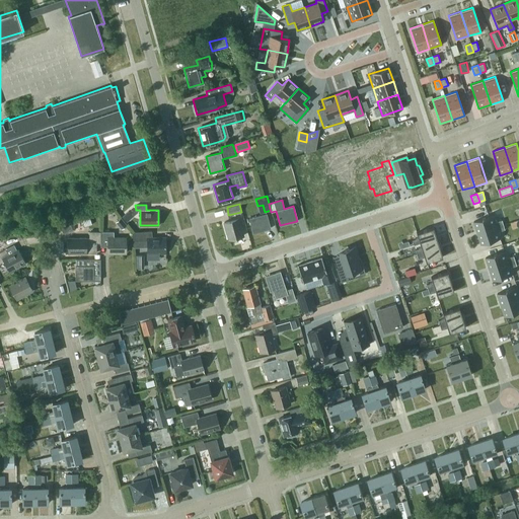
[(128,212),(122,217),(126,222),(132,217),(128,212)]
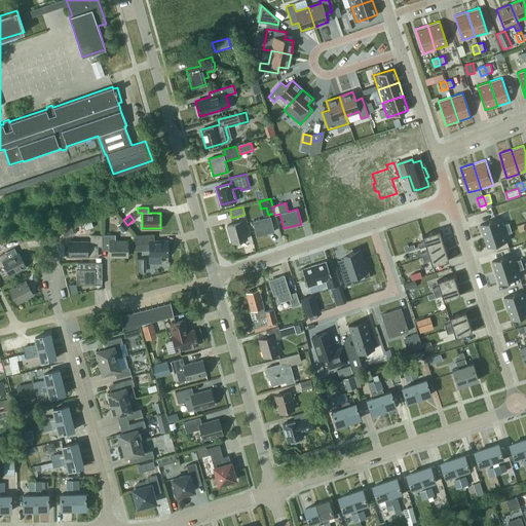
[(270,217),(252,221),(256,236),(274,231),(270,217)]
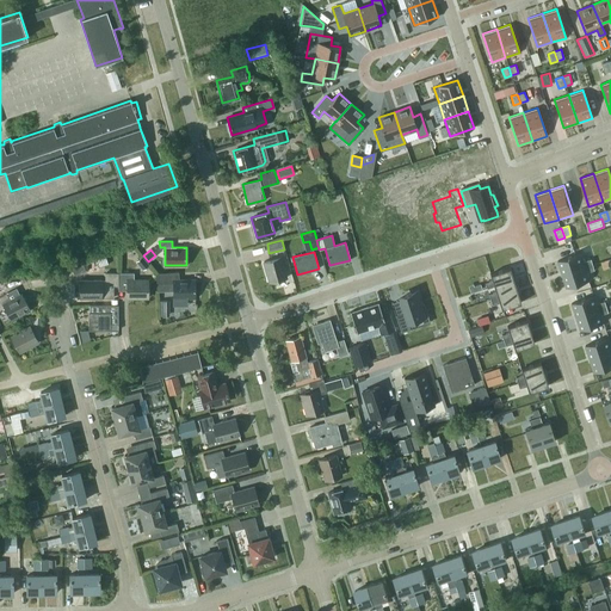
[(559,260),(562,273),(593,264),(592,258),(585,260),(581,252),(559,260)]
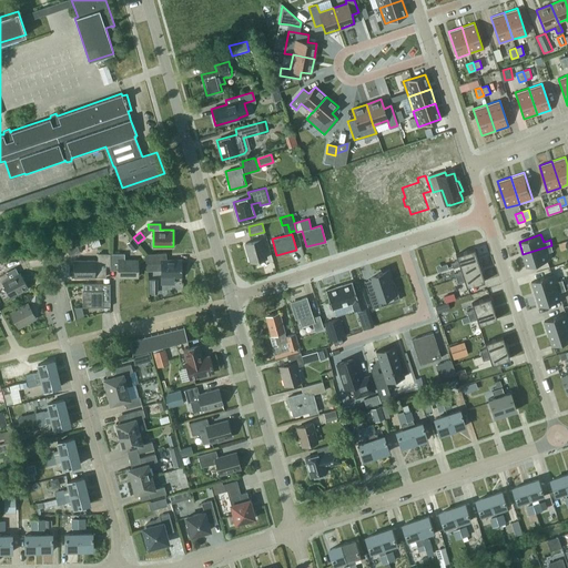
[(138,246),(132,239),(128,242),(134,250),(138,246)]
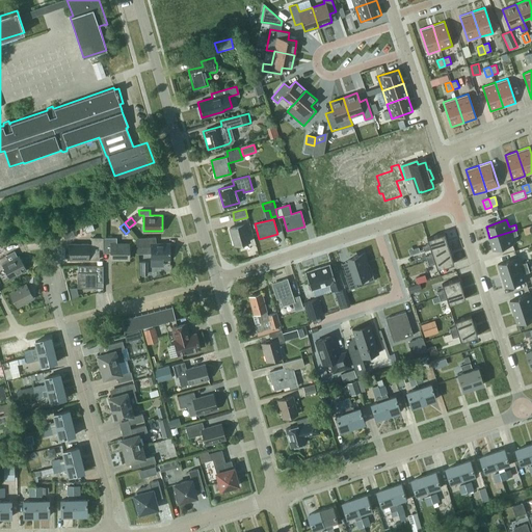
[(244,223),(230,228),(234,245),(249,241),(244,223)]
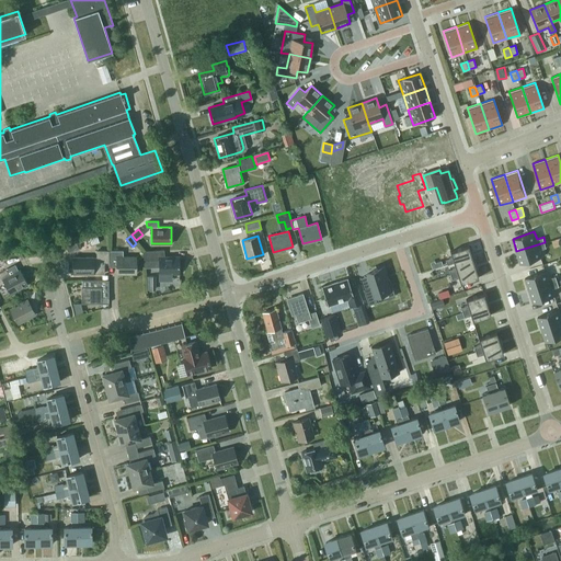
[(547,247),(545,242),(516,251),(521,263),(542,256),(540,249),(547,247)]
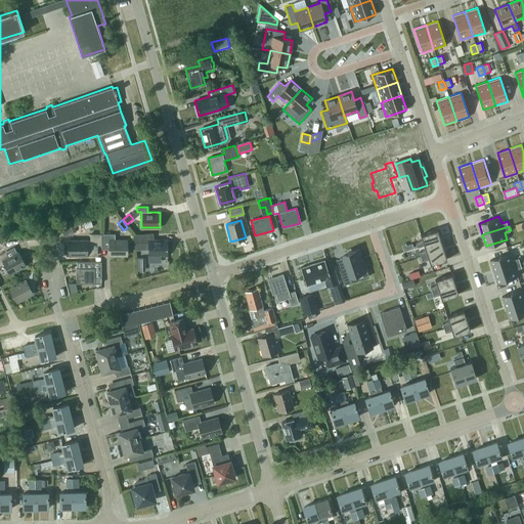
[(437,228),(420,234),(422,239),(416,242),(418,247),(424,245),(440,238),(437,228)]
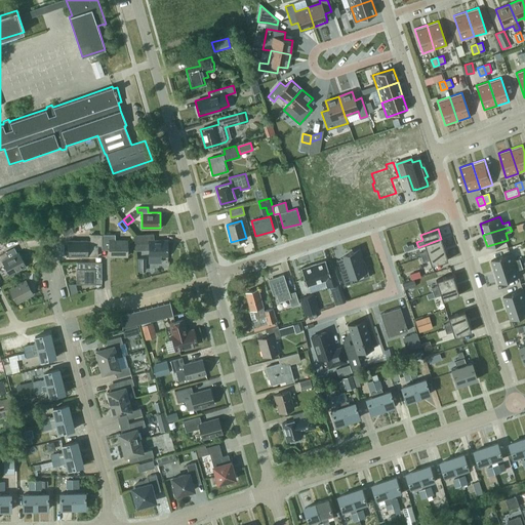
[(90,234),(90,240),(69,240),(69,255),(97,255),(97,245),(102,245),(102,234),(90,234)]
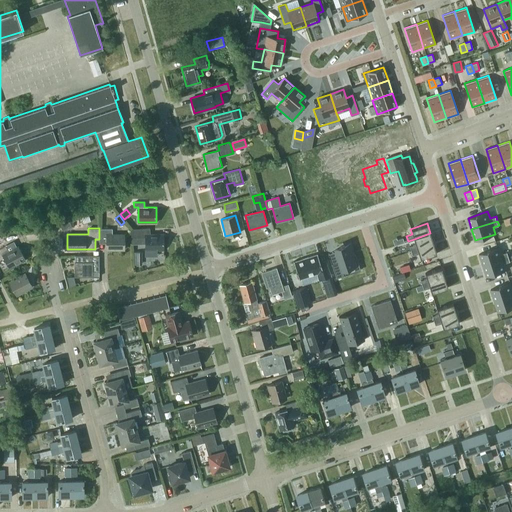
[(124,249),(124,234),(112,234),(112,228),(99,228),(99,239),(106,239),(106,249),(124,249)]
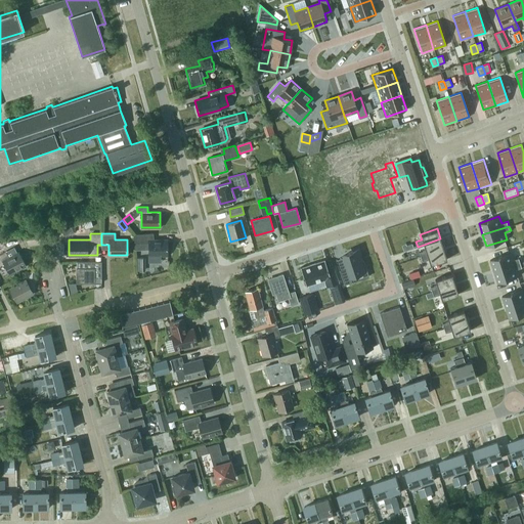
[(134,234),(134,250),(148,250),(148,257),(160,257),(160,255),(167,255),(167,239),(154,239),(154,233),(137,234),(134,234)]
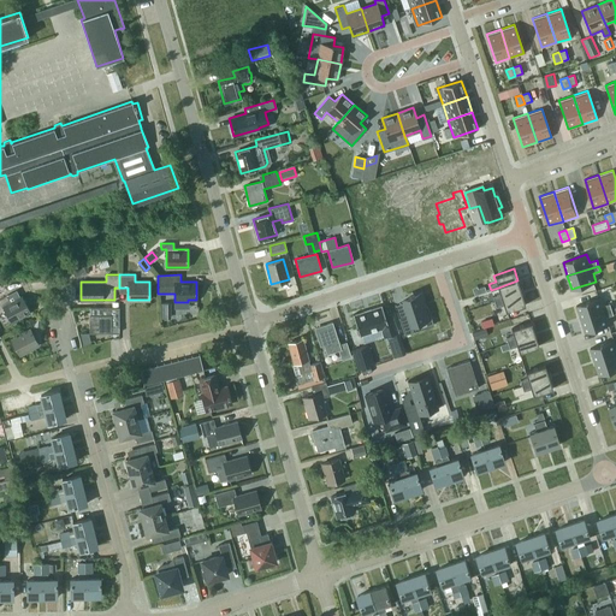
[(498,288),(499,294),(492,296),(495,301),(521,292),(517,280),(498,288)]
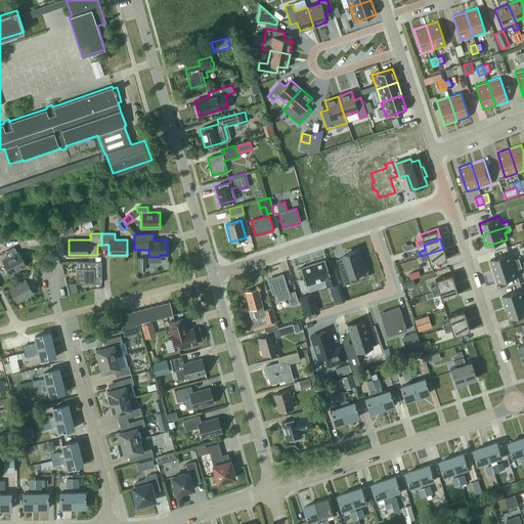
[(347,267),(340,269),(344,285),(352,281),(351,276),(367,270),(363,260),(362,261),(358,249),(348,253),(348,254),(343,256),(347,267)]
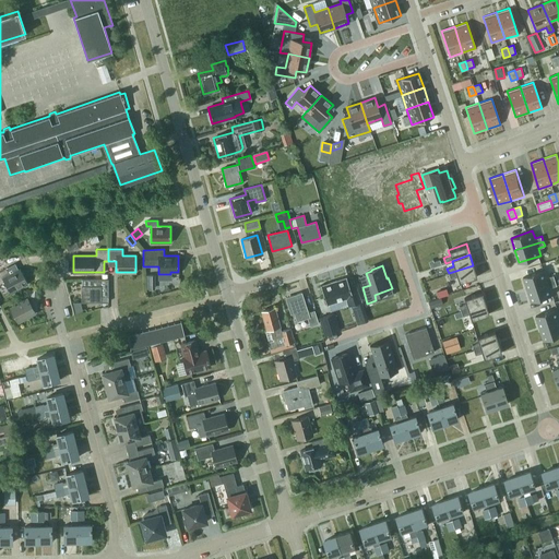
[(450,278),(456,276),(459,282),(476,276),(473,265),(449,273),(450,278)]
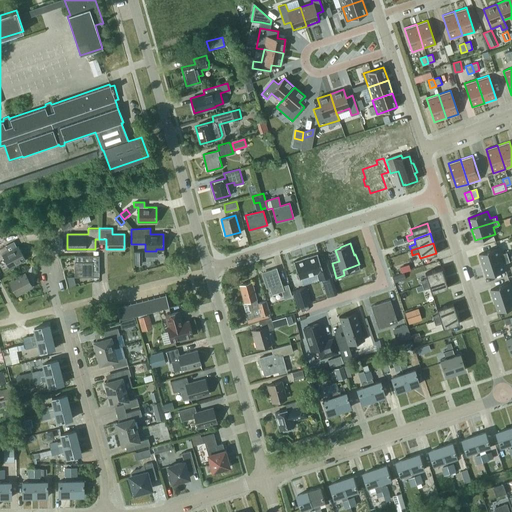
[(25,259),(18,246),(9,251),(6,245),(0,248),(0,256),(2,255),(9,268),(25,259)]
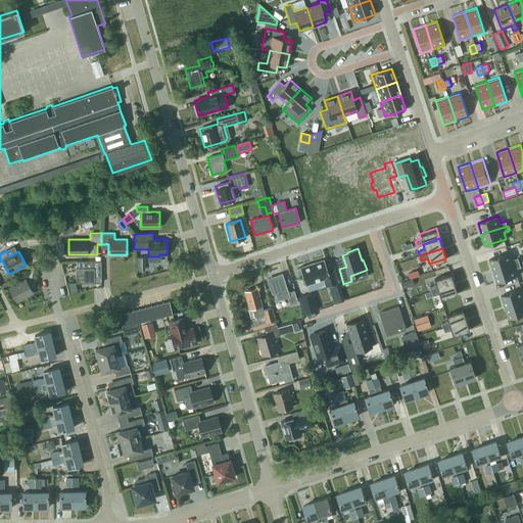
[(512,259),(510,252),(489,258),(493,271),(520,262),(518,257),(512,259)]
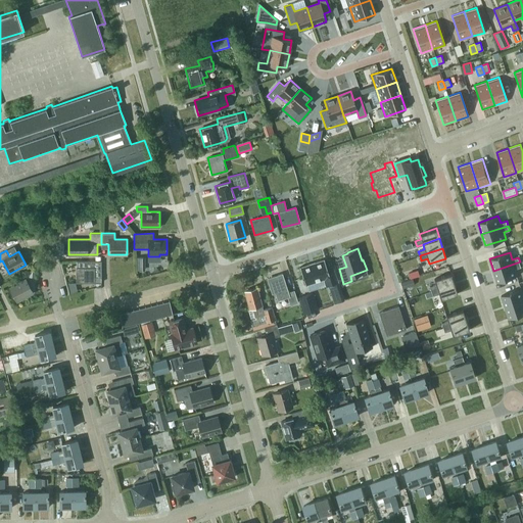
[(324,259),(299,268),(305,285),(324,279),(326,286),(338,282),(333,269),(328,270),(324,259)]
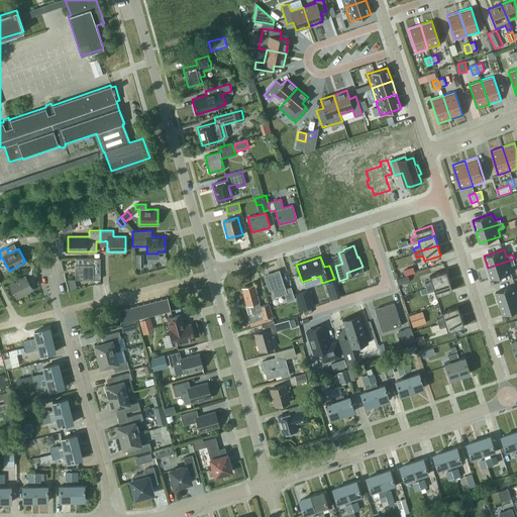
[(75,264),(75,279),(93,279),(100,279),(100,275),(100,272),(100,257),(75,257),(75,264)]
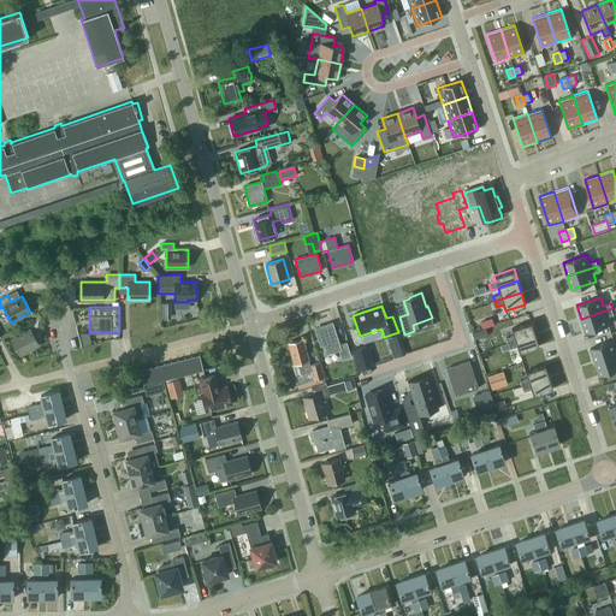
[(606,317),(614,314),(612,308),(581,319),(585,332),(609,325),(606,317)]
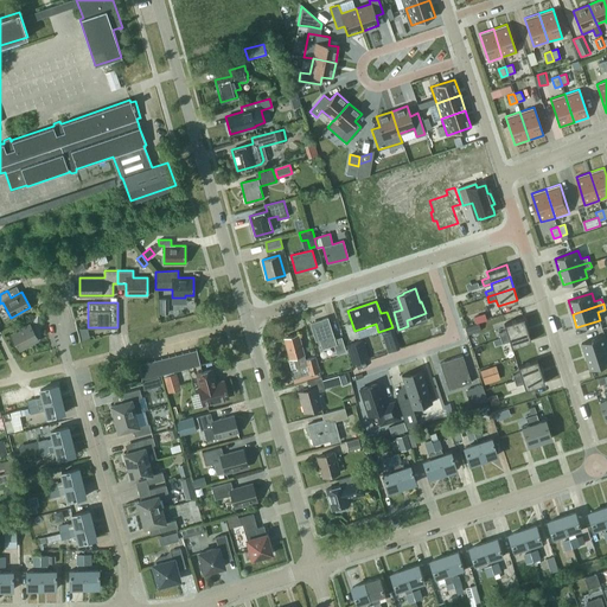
[(327,317),(310,323),(315,340),(319,339),(321,347),(333,344),(336,353),(345,350),(340,336),(334,338),(327,317)]
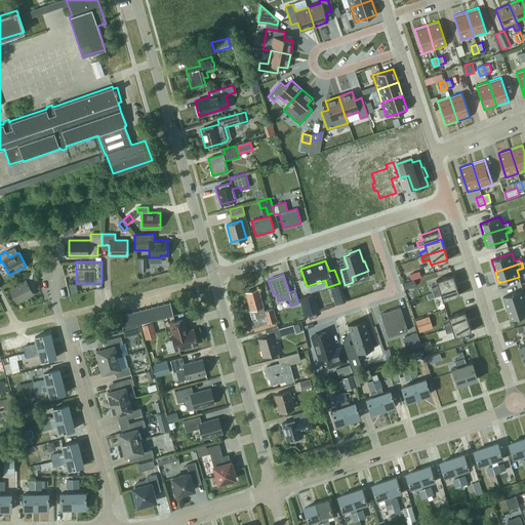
[(431,287),(433,291),(455,284),(452,274),(436,279),(437,285),(431,287)]
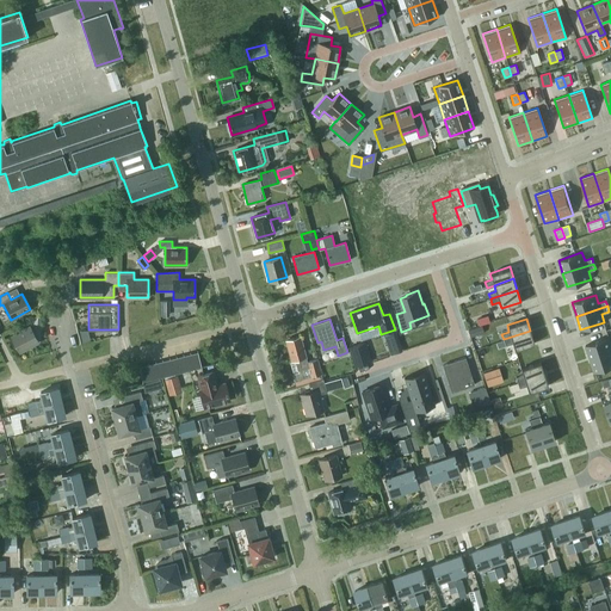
[(11,337),(19,352),(38,341),(30,326),(11,337)]
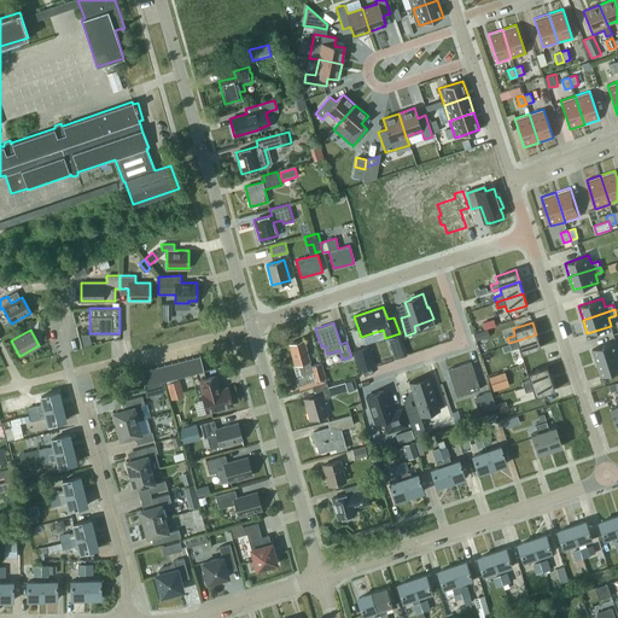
[(487,330),(473,334),(476,342),(489,337),(487,330)]
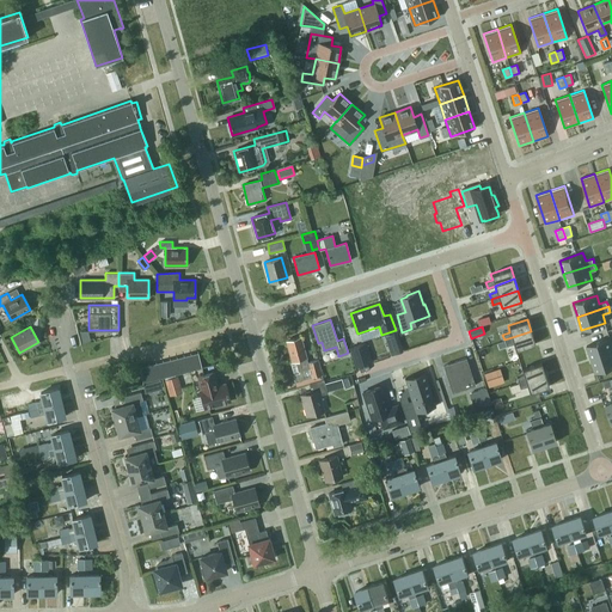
[(536,343),(531,331),(505,340),(505,341),(506,346),(513,343),(515,349),(536,343)]
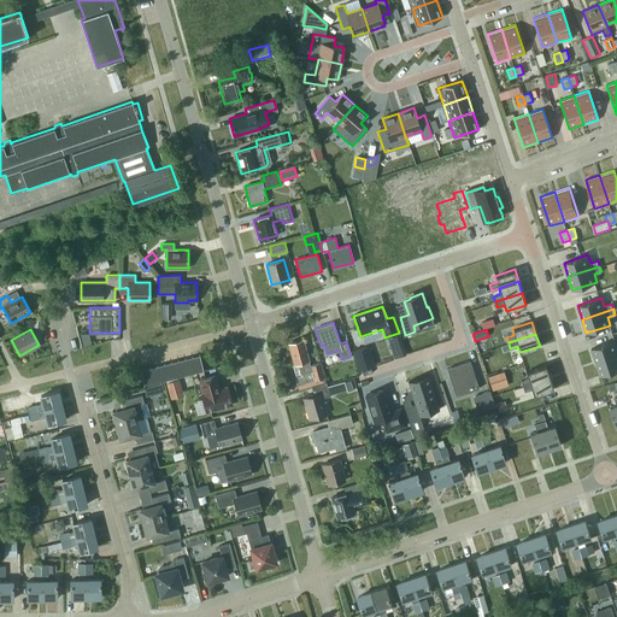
[(288,344),(294,364),(298,363),(301,374),(311,371),(313,381),(324,377),(319,363),(310,365),(309,360),(303,340),(288,344)]
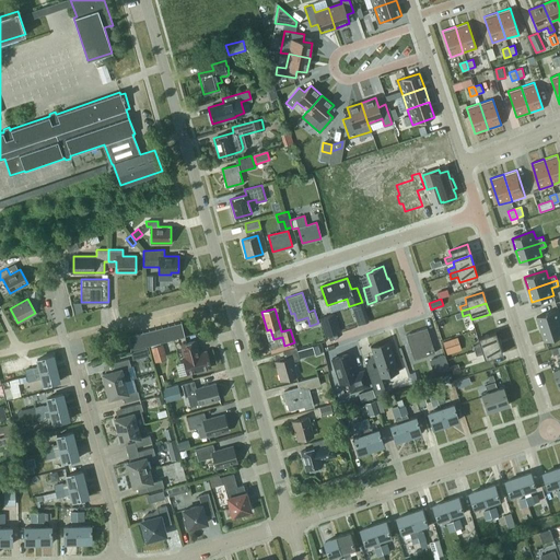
[(540,328),(559,322),(559,314),(558,308),(537,316),(540,328)]
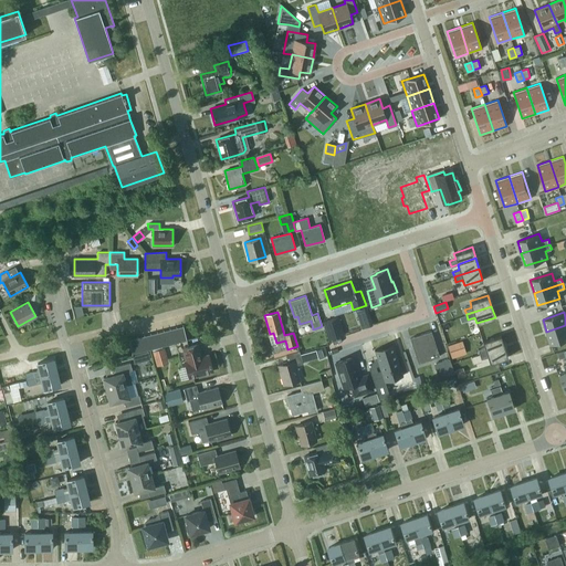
[(323,322),(328,338),(344,334),(338,317),(323,322)]
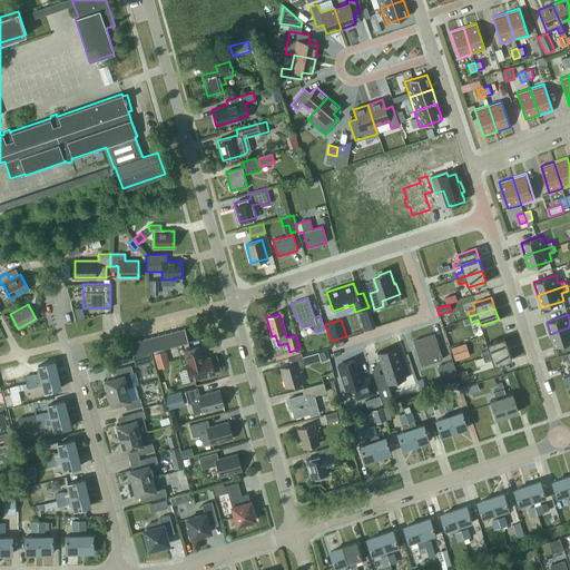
[(569,327),(550,334),(554,346),(569,341),(569,327)]
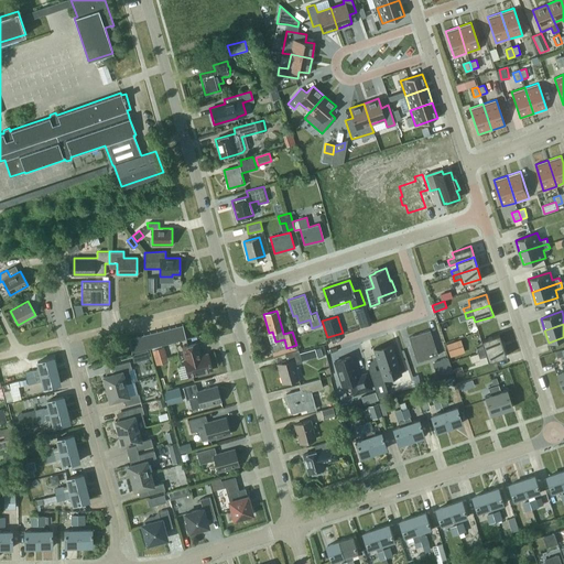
[(183,326),(175,327),(179,340),(186,338),(183,326)]
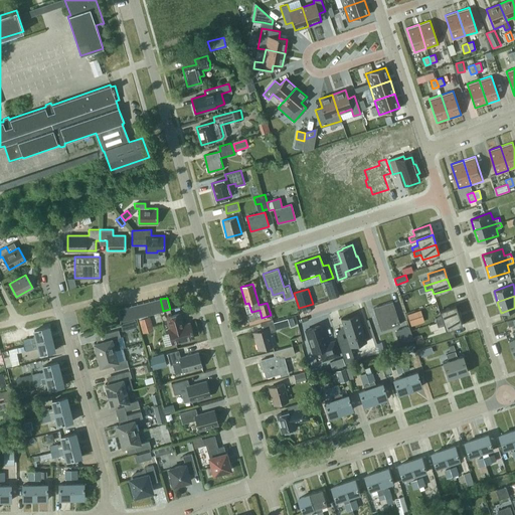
[(160,299),(155,301),(158,312),(163,311),(160,299)]
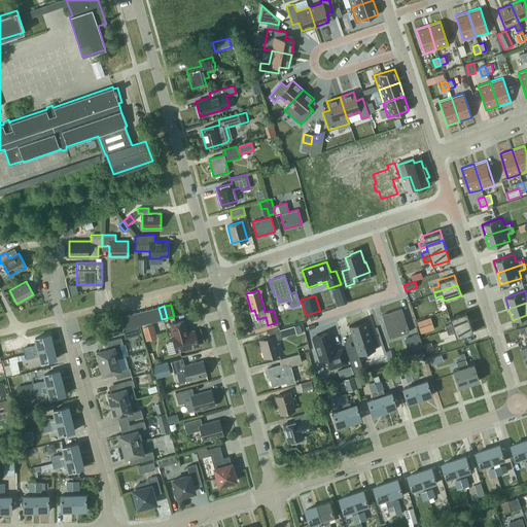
[(159,308),(152,309),(155,321),(162,319),(159,308)]
